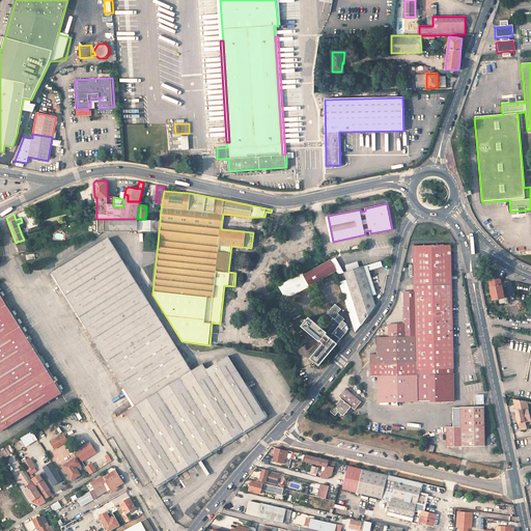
[(96,231),(137,231),(137,229),(137,223),(137,219),(96,219),(96,231)]
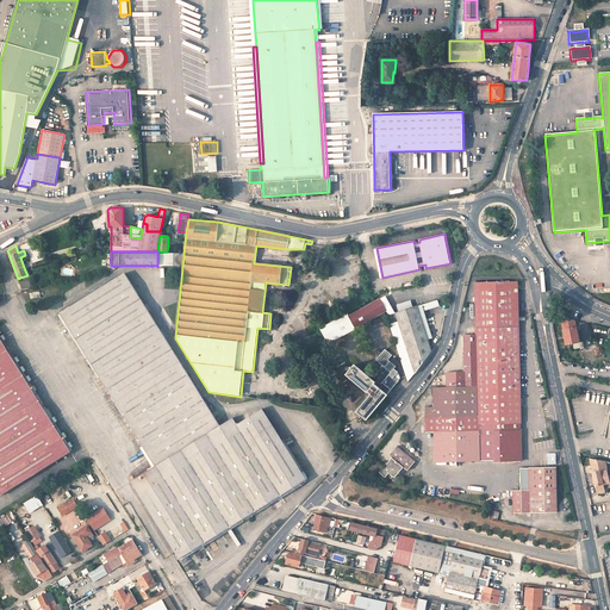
[(221,425),(124,273),(60,313),(100,377),(120,410),(123,415),(137,436),(155,466),(153,467),(131,481),(179,560),(306,479),(262,409),(237,424),(232,417),(221,425)]
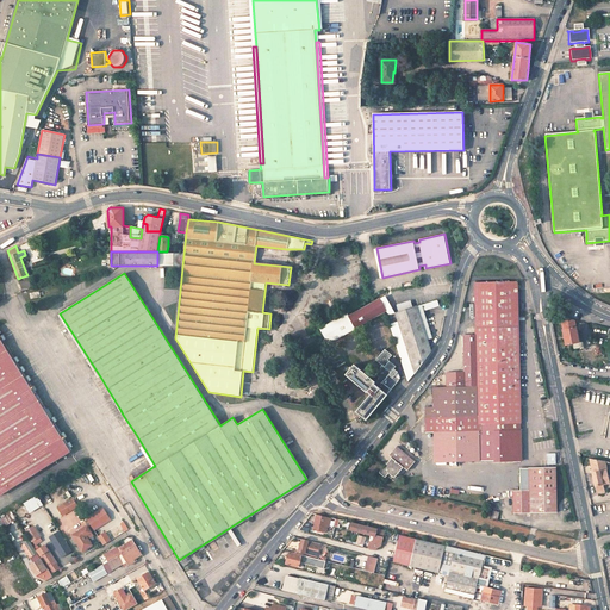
[(30,280),(20,282),(23,291),(32,288),(30,280)]
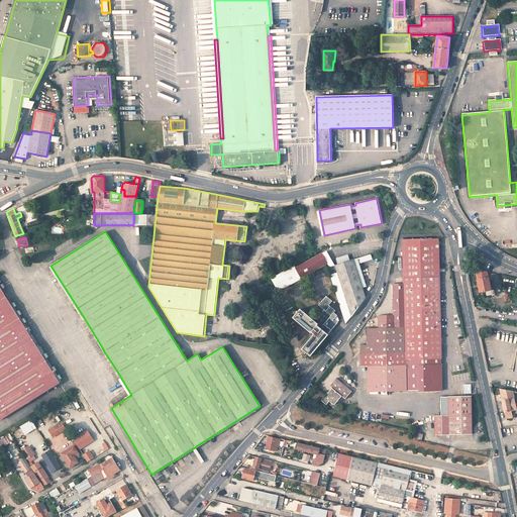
[(394,284),(395,315),(379,315),(380,328),(368,328),(368,345),(362,345),(362,367),(369,367),(369,392),(407,391),(407,366),(409,366),(408,358),(442,358),(439,238),(404,239),(405,284),(394,284)]
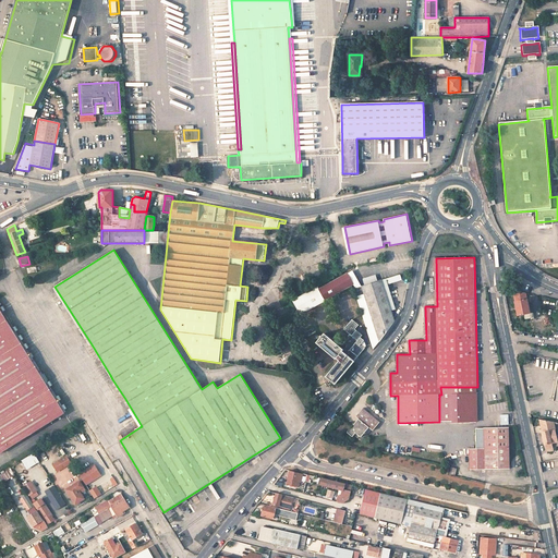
[(353,283),(355,286),(360,283),(352,270),(349,274),(353,283)]
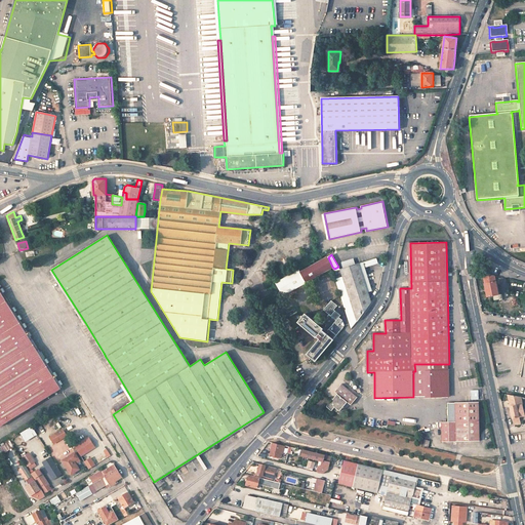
[(332,267),(328,257),(300,272),(298,270),(276,282),(283,295),(307,283),(306,282),(332,267)]
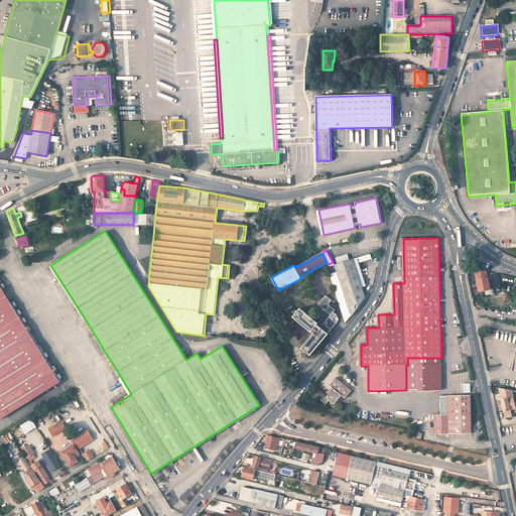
[(364,293),(363,291),(366,290),(365,286),(368,285),(366,277),(364,278),(359,262),(372,258),(371,254),(336,264),(330,266),(328,267),(346,323),(354,313),(365,297),(364,293)]
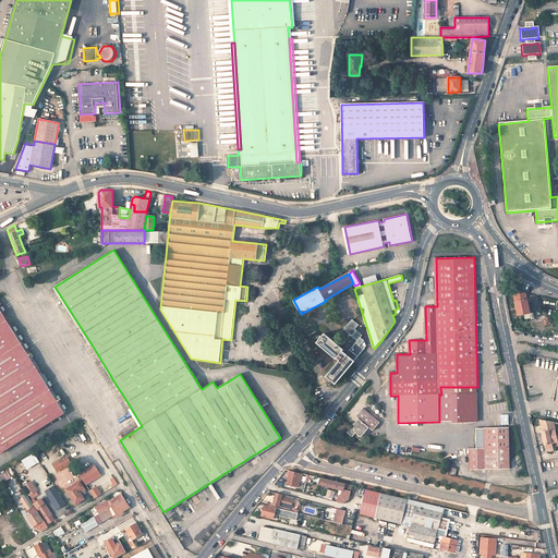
[(55,287),(53,288),(89,346),(92,344),(55,287)]
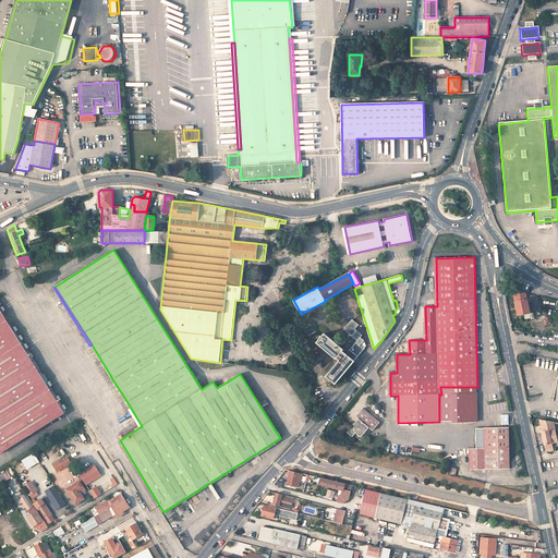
[(513,290),(518,316),(531,314),(526,293),(513,290)]
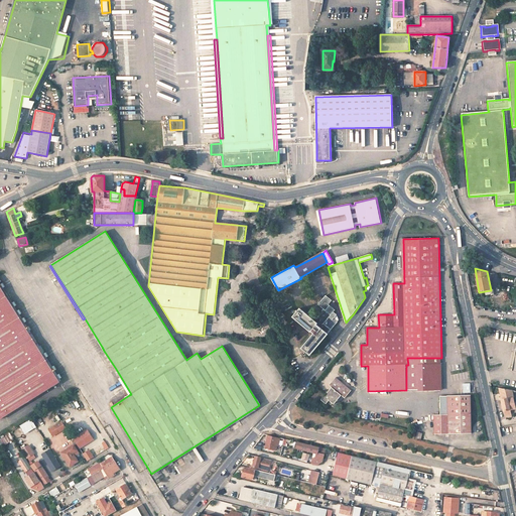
[(0,418),(51,386),(59,381),(0,285),(0,418)]
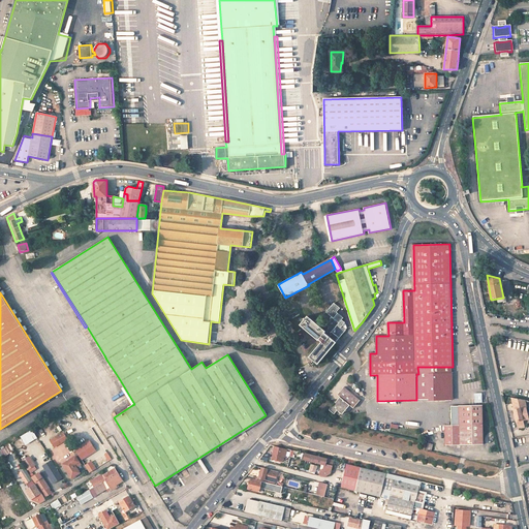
[(340,308),(334,303),(327,312),(332,317),(325,324),(329,328),(325,331),(308,316),(306,318),(305,317),(304,319),(305,320),(301,324),(318,340),(319,339),(322,341),(309,356),(318,364),(337,342),(336,342),(347,329),(343,324),(345,322),(342,319),(344,317),(337,312),(340,308)]
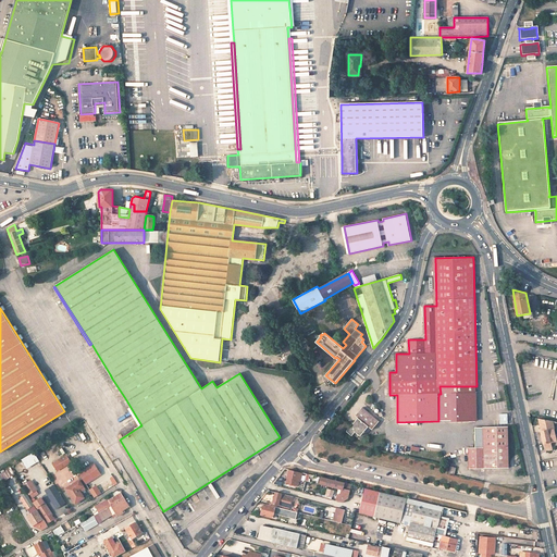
[(112,379),(110,380),(122,399),(125,398),(112,379)]
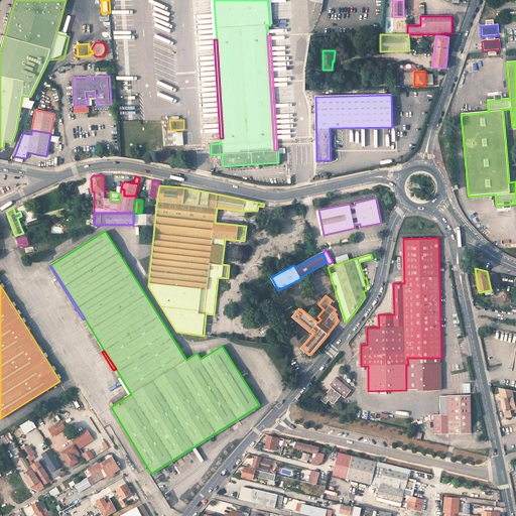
[(441,364),(418,365),(419,390),(442,390),(441,364)]
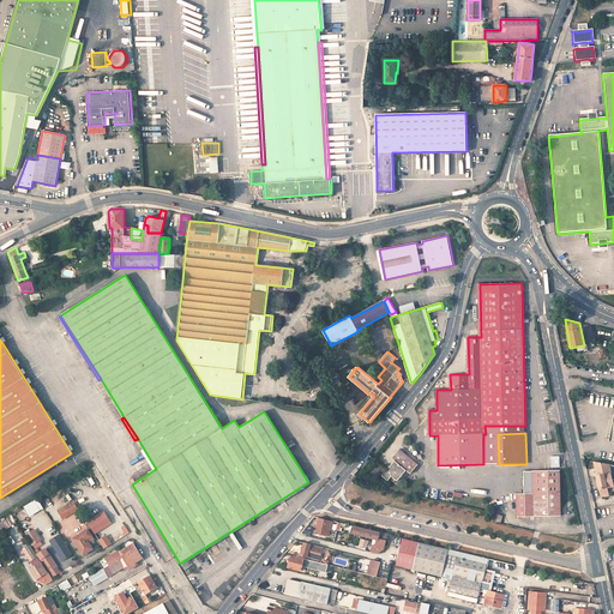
[(134,440),(154,470),(156,469),(138,439),(134,440)]
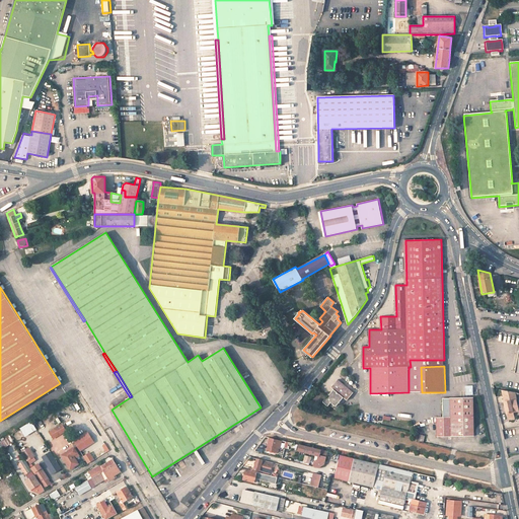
[(336,405),(343,396),(347,399),(353,391),(338,378),(330,386),(334,388),(330,392),(327,395),(323,400),(327,404),(330,401),(336,405)]
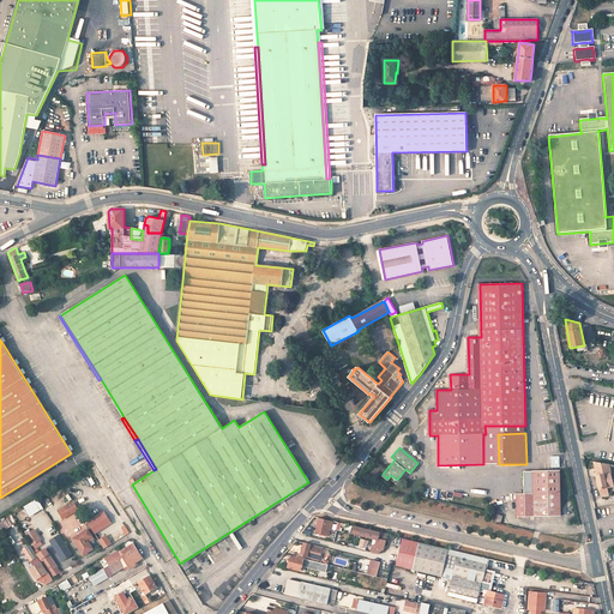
[(600,488),(600,493),(608,492),(608,487),(613,485),(613,477),(612,479),(609,463),(594,461),(596,475),(599,488),(600,488)]
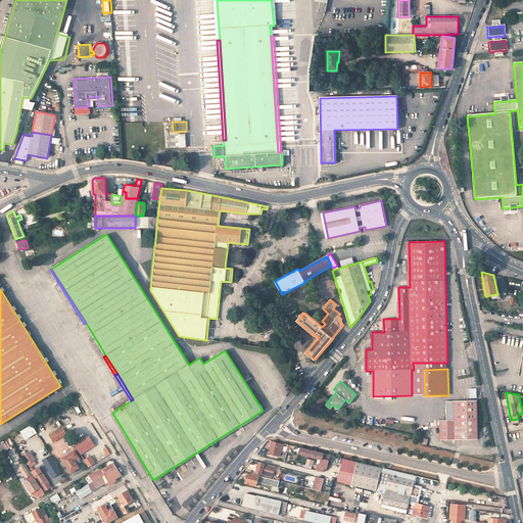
[(440,439),(477,439),(477,400),(455,400),(455,401),(446,401),(446,420),(440,420),(440,427),(440,429),(440,439)]
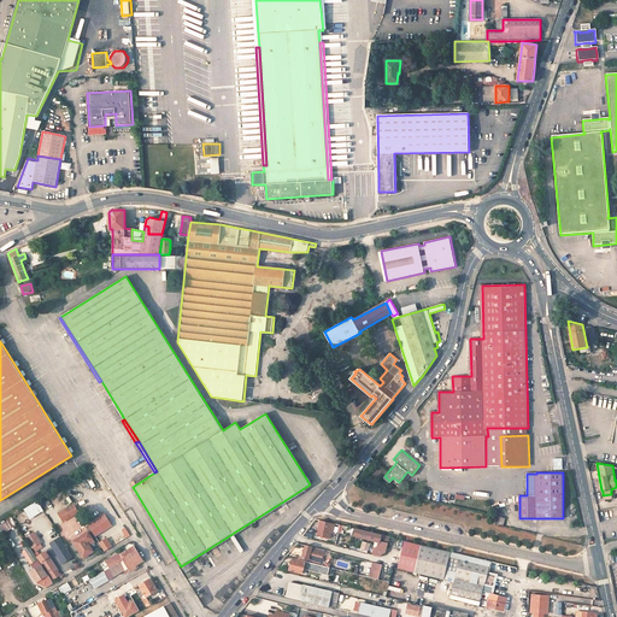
[(43,511),(37,501),(24,510),(30,518),(43,511)]
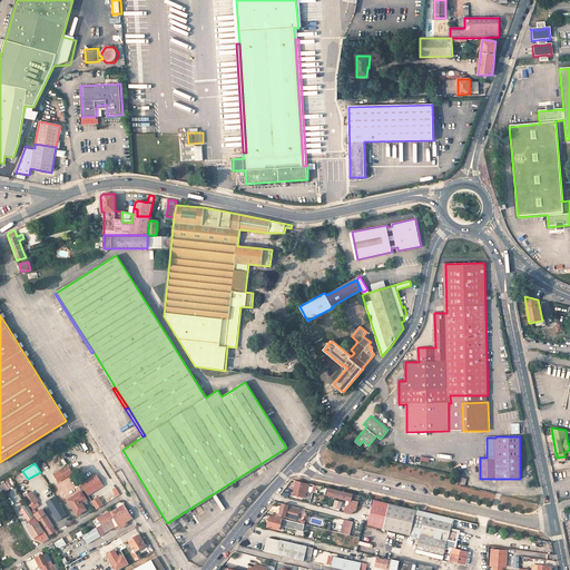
[(68,467),(59,472),(64,479),(72,473),(68,467)]
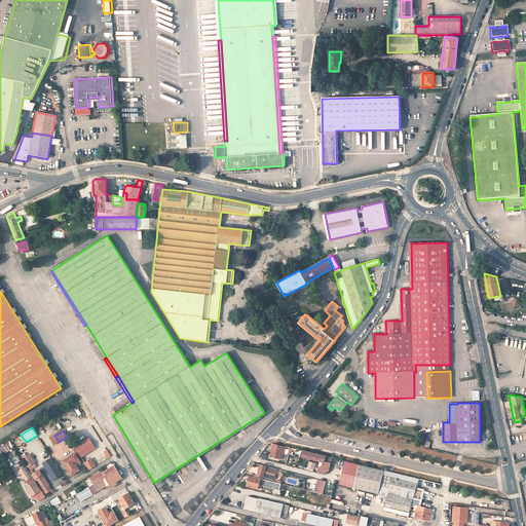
[(511,442),(523,440),(522,433),(510,435),(511,442)]
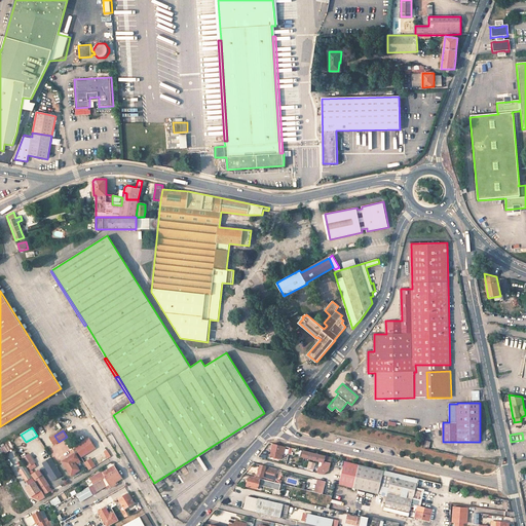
[(99,446),(102,444),(97,436),(91,440),(94,442),(87,446),(85,442),(76,448),(76,449),(81,456),(81,457),(99,446)]
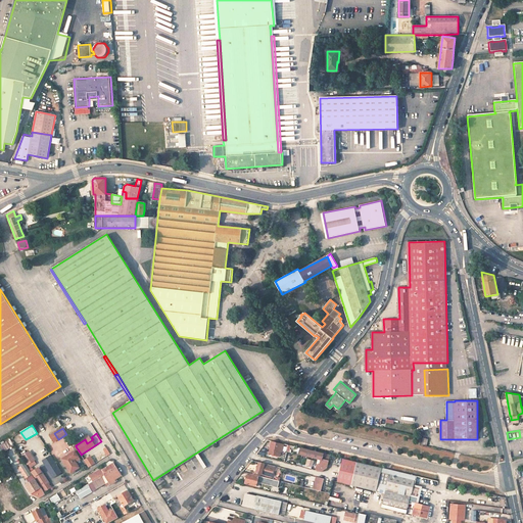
[(13,444),(9,438),(0,444),(0,449),(1,453),(13,444)]
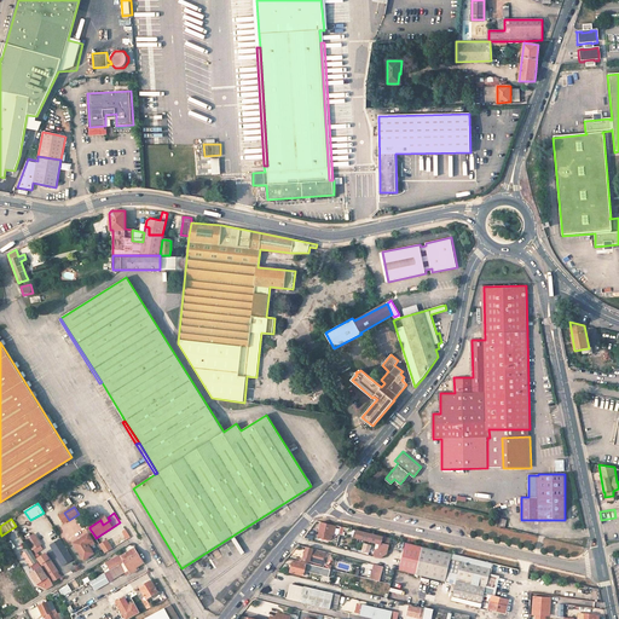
[(336,525),(320,521),(319,531),(322,532),(320,536),(331,538),(333,534),(334,534),(336,525)]
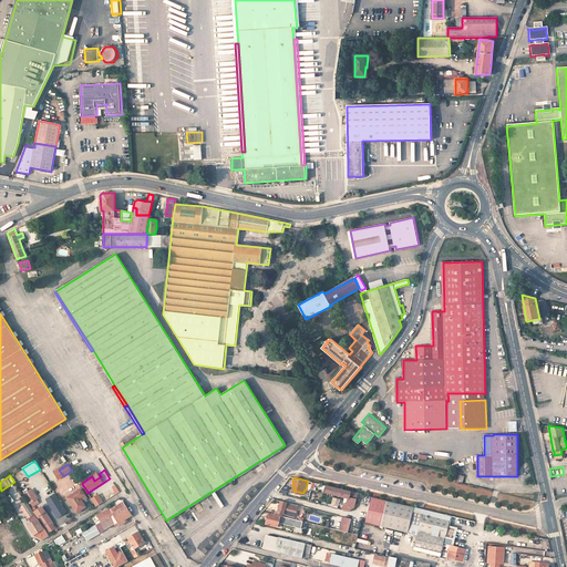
[(81,488),(84,494),(88,492),(82,484),(79,485),(81,488)]
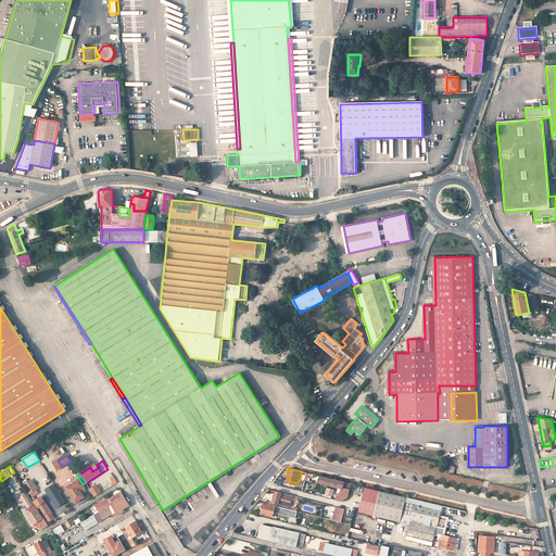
[(319,482),(341,488),(340,495),(348,496),(351,483),(321,477),(319,482)]
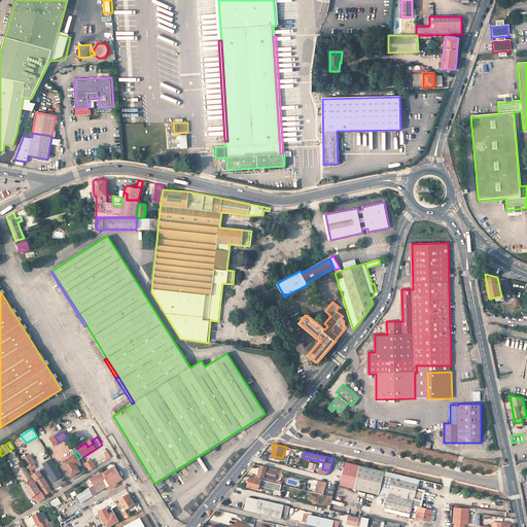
[(36,467),(34,464),(36,463),(30,454),(22,459),(28,468),(29,468),(31,471),(36,467)]
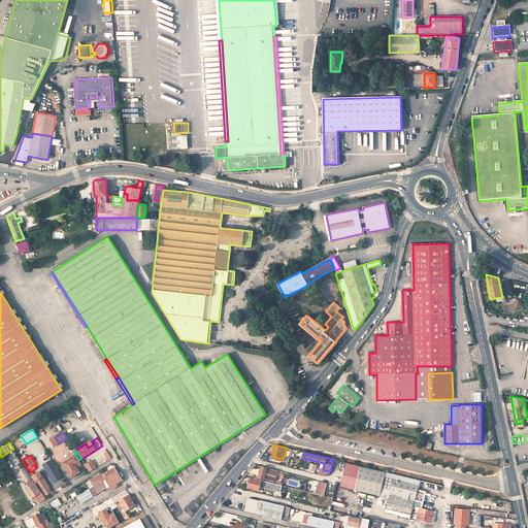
[(74,463),(78,461),(78,460),(75,455),(63,463),(65,466),(62,468),(65,473),(68,471),(71,476),(74,474),(75,475),(77,474),(76,473),(79,471),(74,463)]
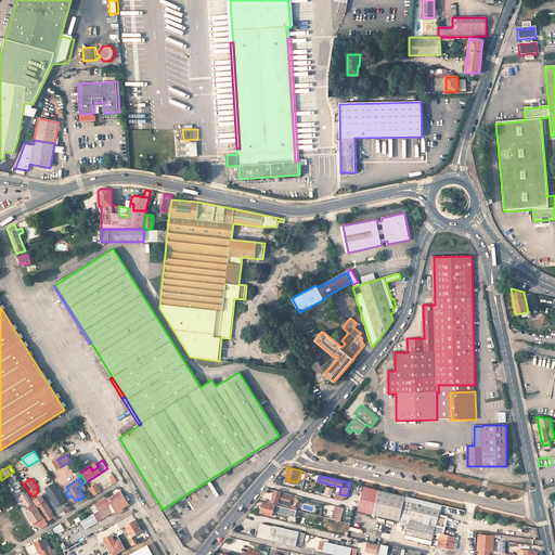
[(62,498),(51,479),(49,480),(51,482),(47,486),(49,490),(51,489),(57,501),(62,498)]
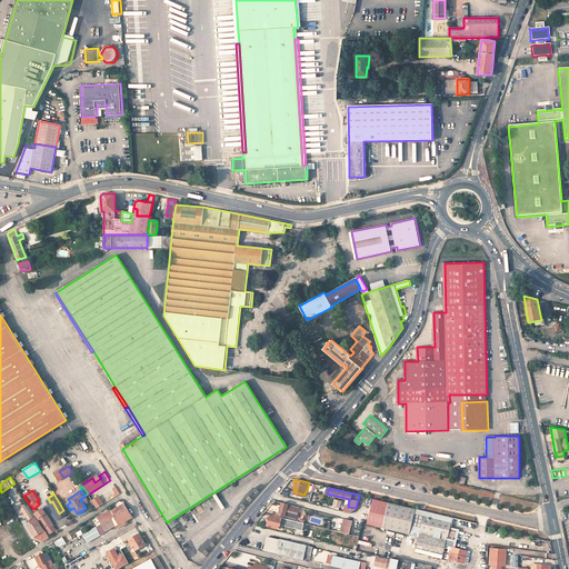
[(88,493),(85,496),(85,497),(87,500),(86,501),(89,507),(93,503),(92,501),(88,495),(88,493)]
